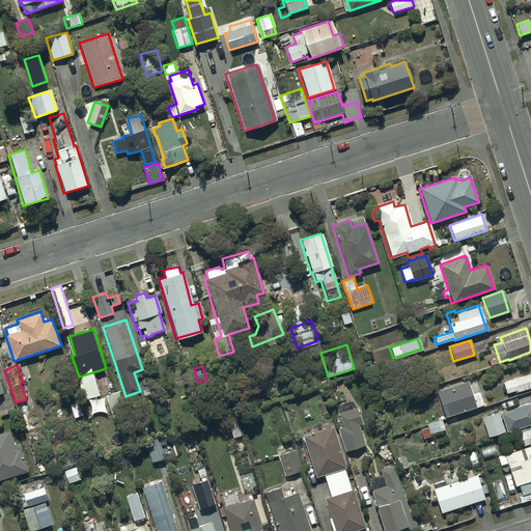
[(530,387),(530,372),(502,383),(505,393),(515,390),(515,392),(530,387)]
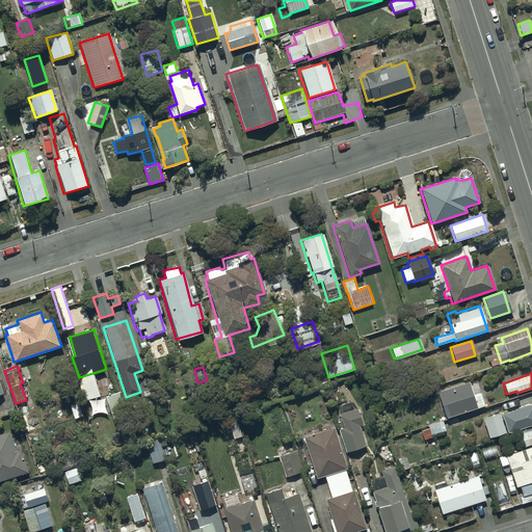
[(472,394),(469,381),(437,391),(445,418),(484,405),(480,392),(472,394)]
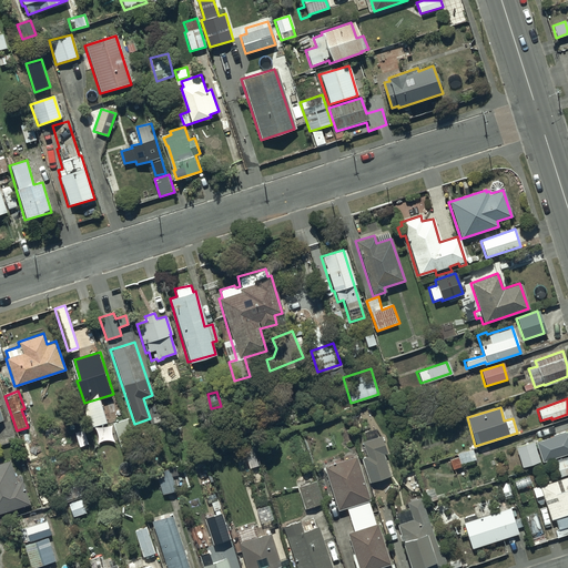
[(139,455),(127,418),(112,423),(120,447),(122,446),(123,450),(125,449),(129,458),(139,455)]
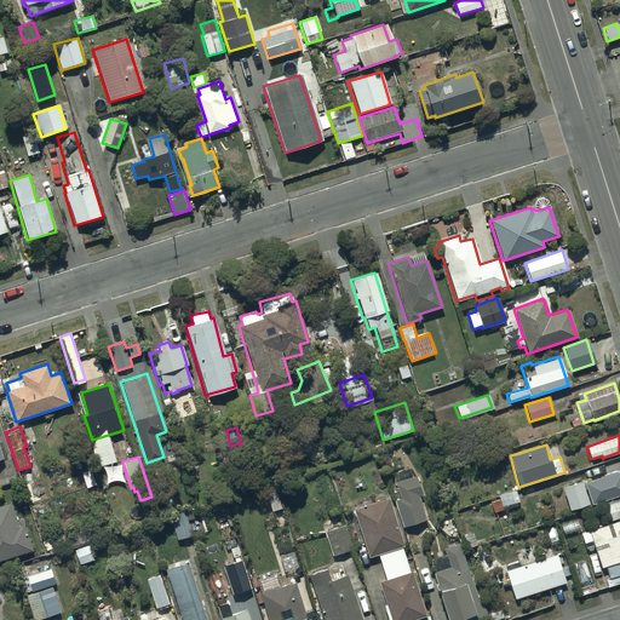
[(412,477),(408,468),(397,471),(400,481),(394,482),(400,498),(394,500),(402,527),(425,518),(418,494),(420,493),(414,476),(412,477)]
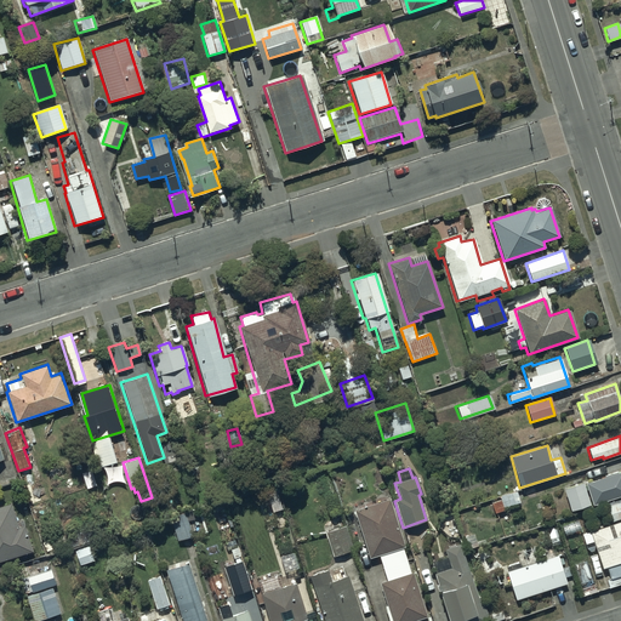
[(620,495),(620,472),(586,483),(592,505),(620,495)]
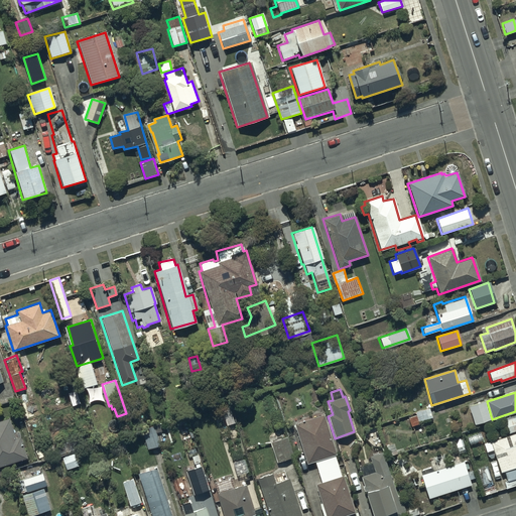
[(490,419),(484,401),(468,406),(473,424),(490,419)]
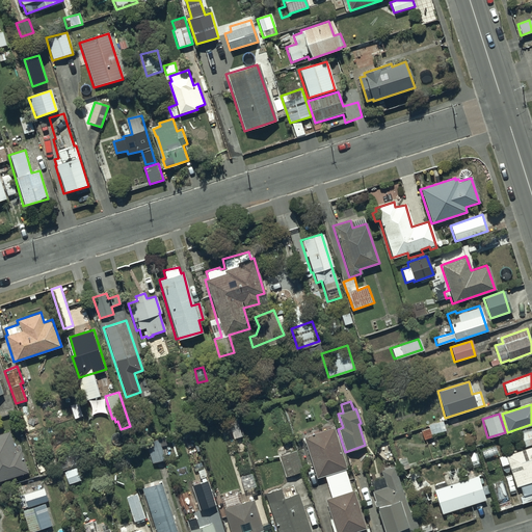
[(446,430),(444,421),(431,424),(432,427),(423,430),(424,432),(421,433),(422,439),(426,437),(426,439),(434,436),(434,434),(446,430)]
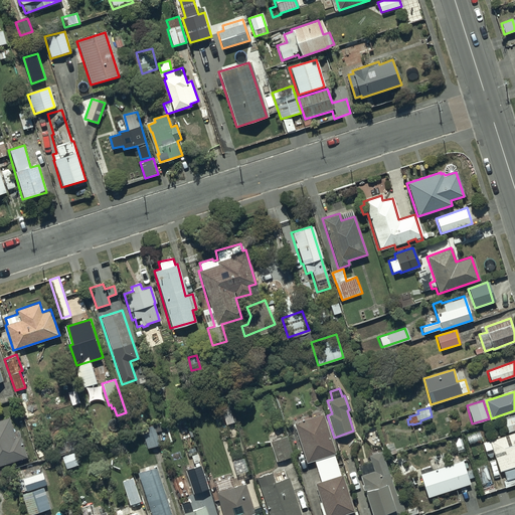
[(334,454),(321,413),(293,423),(305,463),(334,454)]
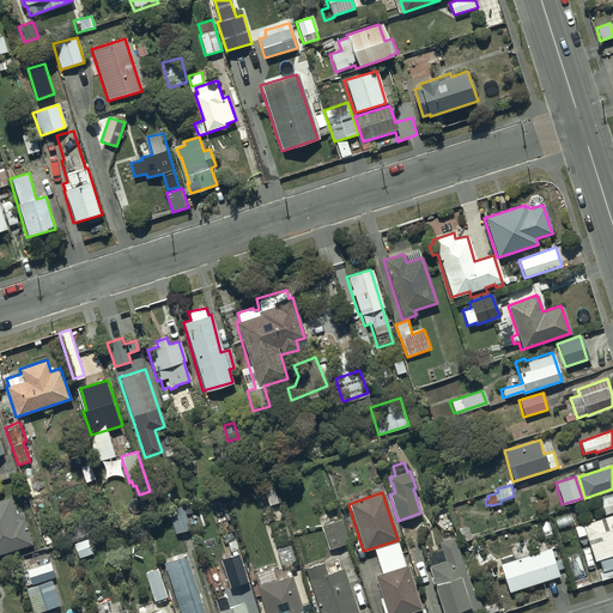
[(601,516),(612,510),(612,498),(612,495),(595,501),(601,516)]
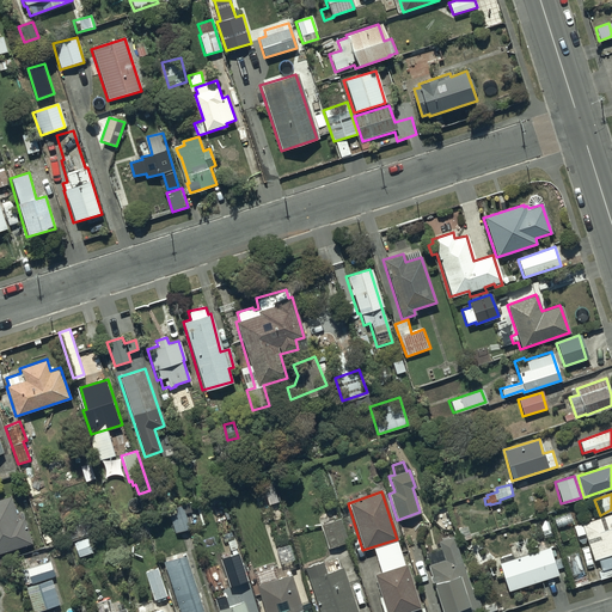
[(0,555),(35,544),(25,518),(20,519),(13,497),(0,501),(0,555)]
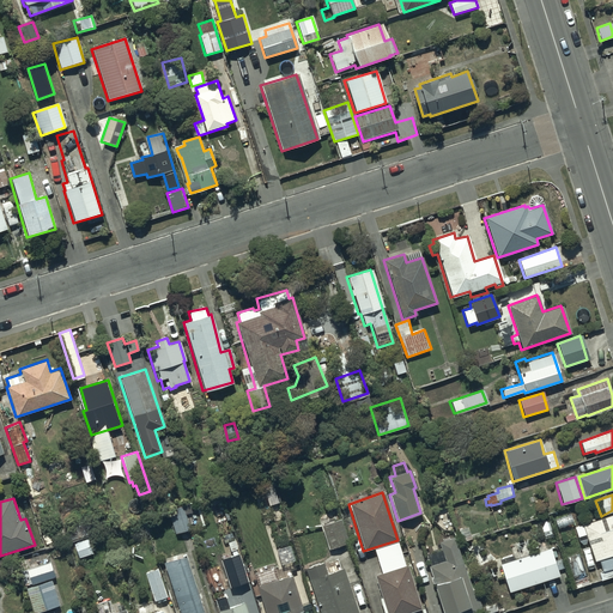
[(190,503),(182,505),(167,509),(174,534),(200,526),(195,511),(193,513),(190,503)]
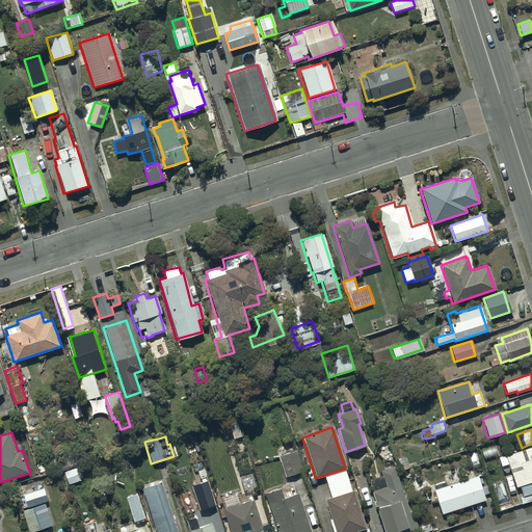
[(531,446),(504,455),(507,466),(503,467),(508,484),(513,482),(514,487),(521,485),(524,495),(519,497),(521,504),(531,500),(531,446)]
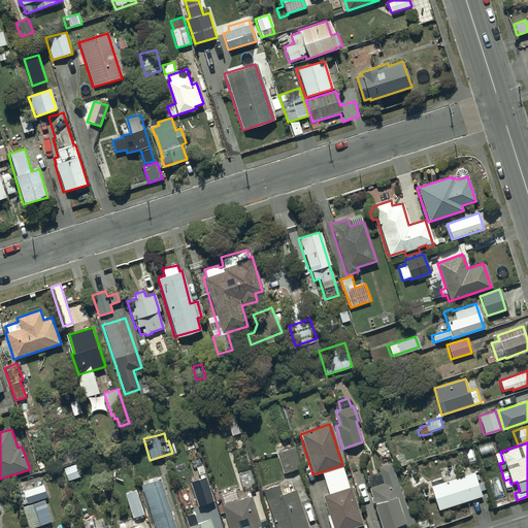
[(299,467),(292,447),(275,453),(283,472),(299,467)]
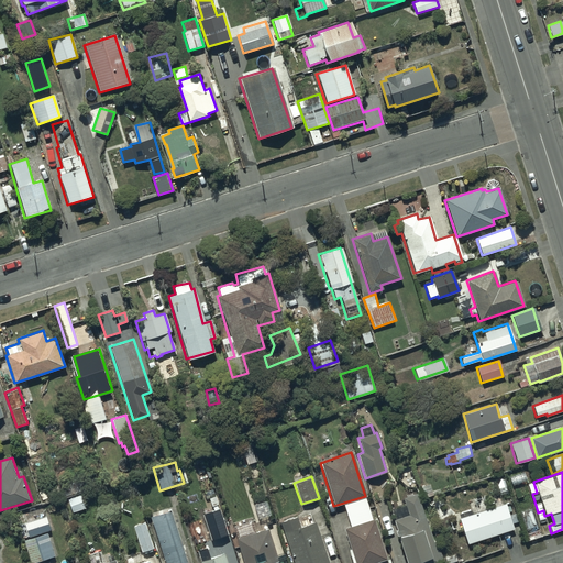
[(418,494),(403,498),(405,504),(390,508),(395,519),(384,522),(388,534),(395,532),(404,562),(435,562),(443,561),(435,540),(432,541),(418,494)]
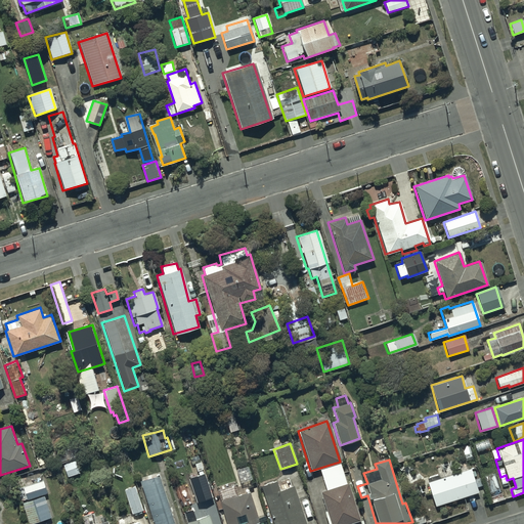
[(62,464),(67,477),(79,473),(75,461),(62,464)]
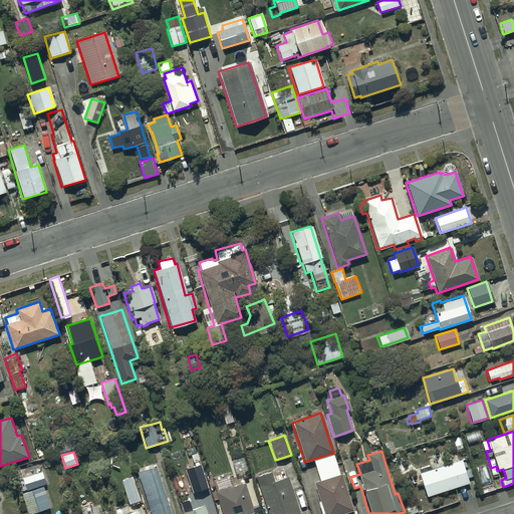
[(334,454),(313,460),(319,480),(314,482),(319,501),(317,501),(320,513),(342,513),(352,511),(341,474),(340,474),(334,454)]
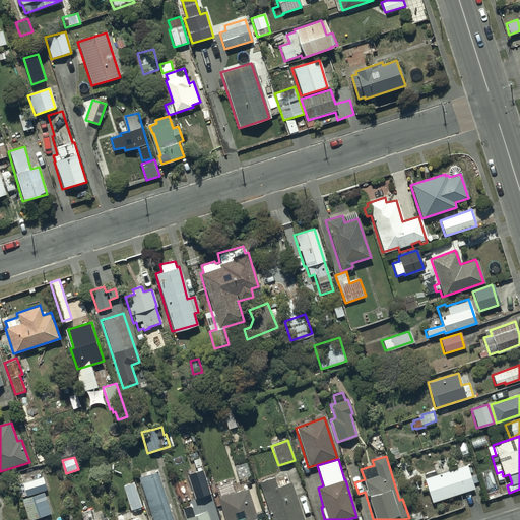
[(476,474),(470,475),(467,464),(450,469),(447,460),(439,463),(442,473),(425,478),(432,502),(474,489),(472,482),(478,481),(476,474)]
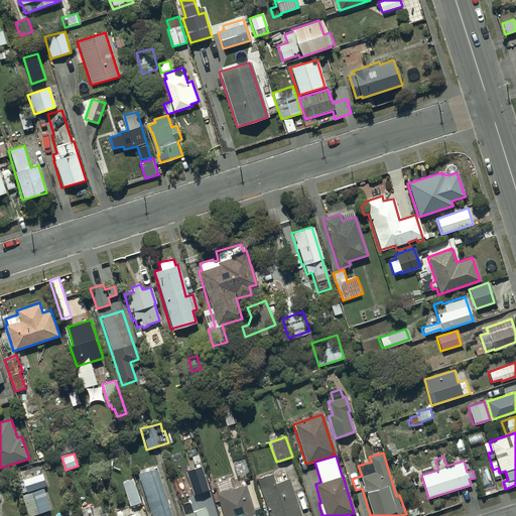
[(172,515),(156,467),(138,473),(152,515),(172,515)]
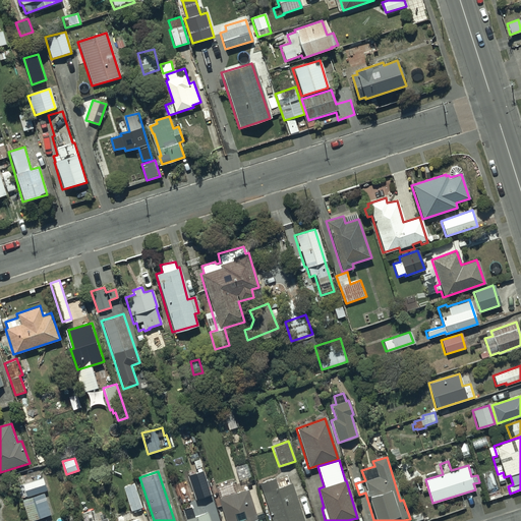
[(42,480),(41,477),(16,485),(20,498),(25,497),(46,490),(45,487),(47,487),(44,479),(42,480)]
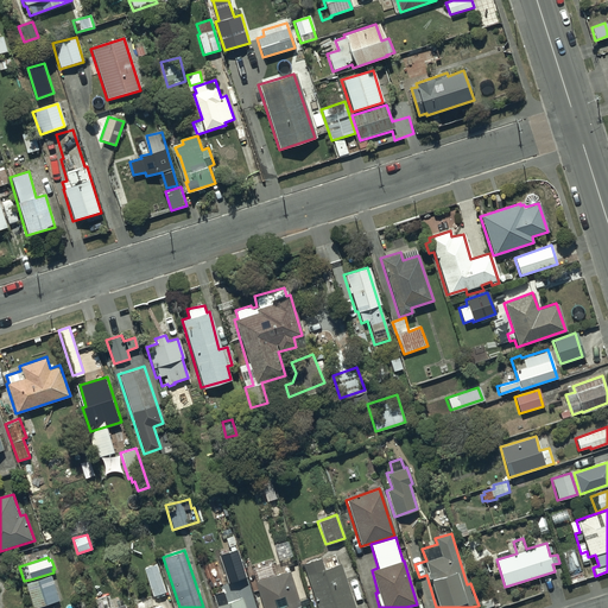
[(321,557),(302,563),(316,607),(354,607),(341,564),(324,569),(321,557)]
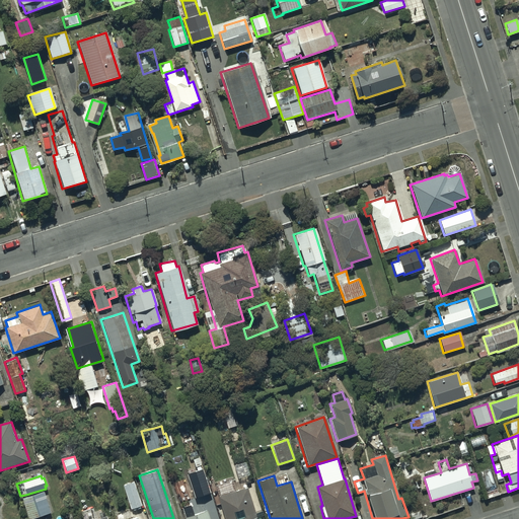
[(205,477),(193,480),(197,498),(209,495),(205,477)]
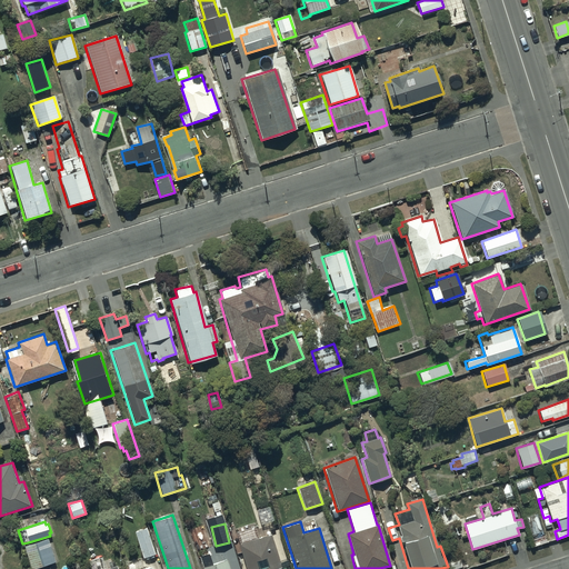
[(147,528),(136,531),(143,557),(155,553),(147,528)]
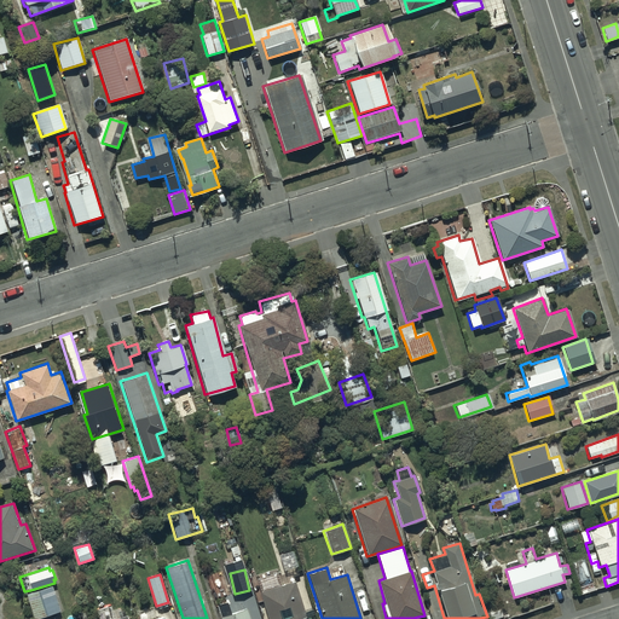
[(307,617),(296,582),(260,591),(267,618),(310,618),(310,617),(307,617)]
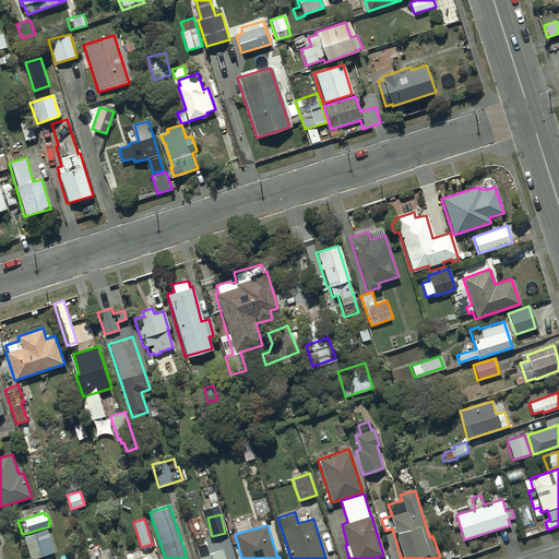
[(22,536),(30,558),(31,558),(54,551),(47,528),(22,536)]
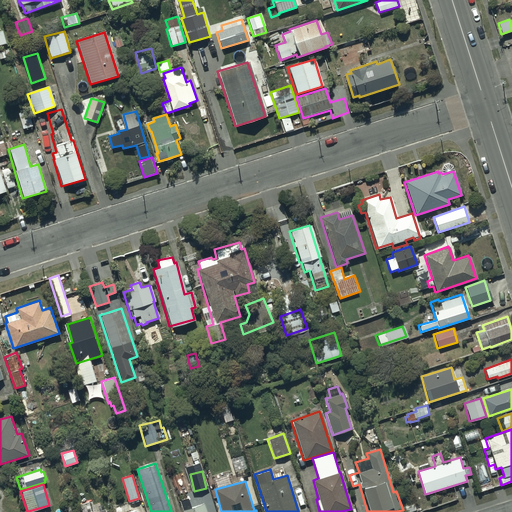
[(205,511),(203,502),(192,506),(189,498),(188,498),(186,493),(178,495),(183,510),(182,510),(182,511),(205,511)]
